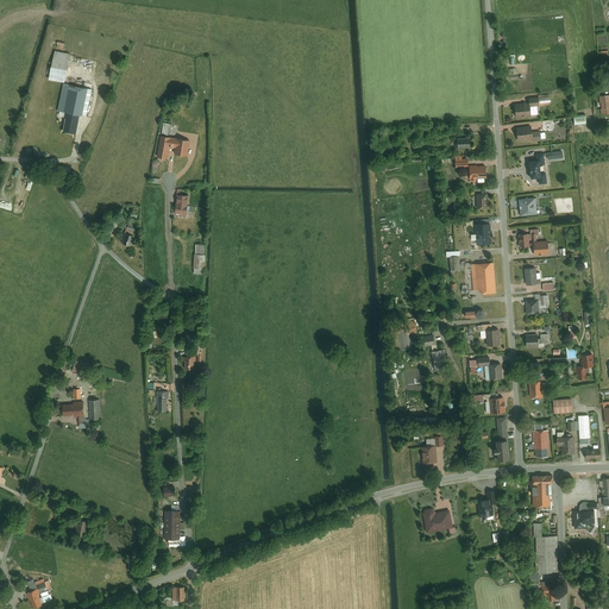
[(56,50),(50,80),(63,83),(69,54),(56,50)]
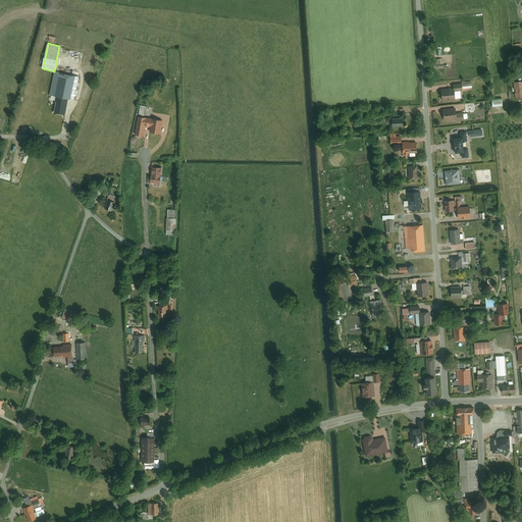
[(80,76),(55,71),(50,97),(57,98),(55,110),(65,112),(68,99),(75,100),(80,76)]
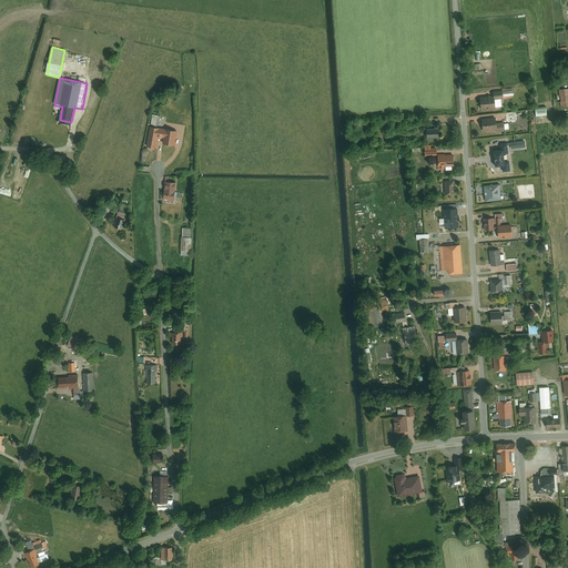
[(496,97),(482,98),(483,109),(497,108),(496,99),(496,97)]
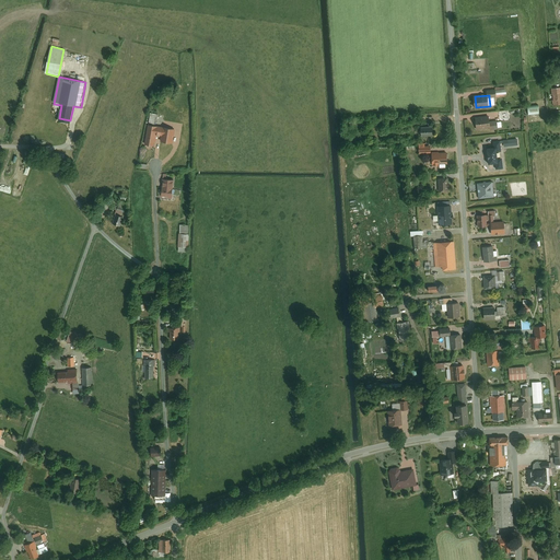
[(541,105),(529,106),(531,114),(541,113),(541,105)]
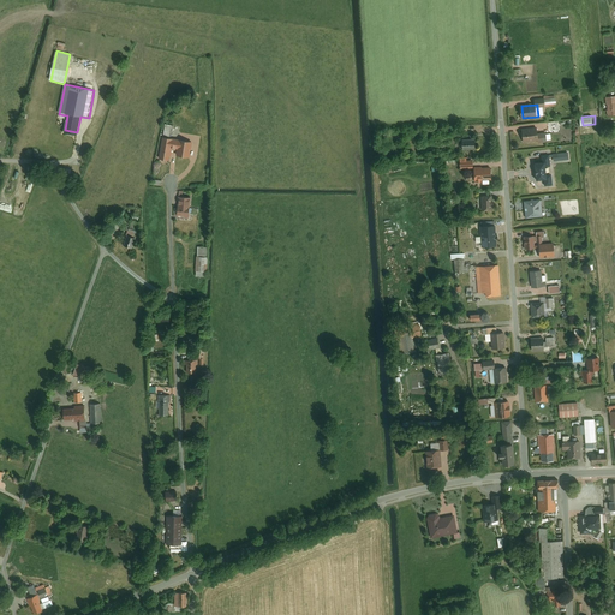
[(539,127),(524,130),(525,142),(541,139),(541,133),(539,127)]
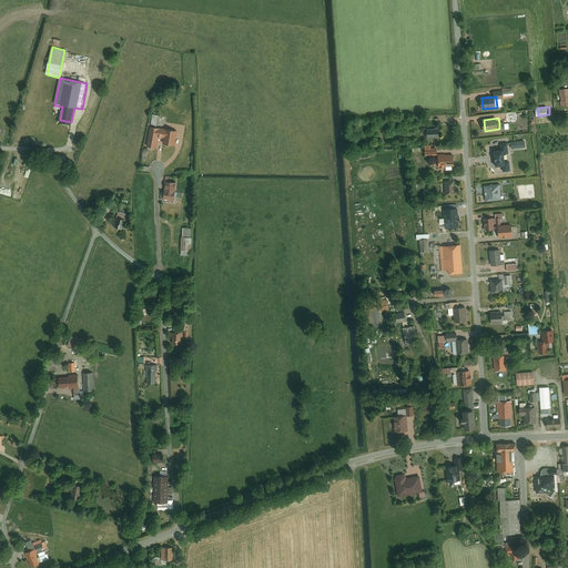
[(160,129),(150,128),(146,146),(156,149),(160,129)]
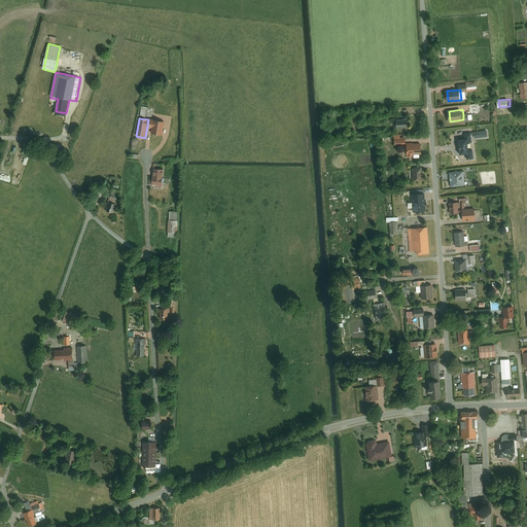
[(410,118),(398,119),(398,127),(411,127),(410,118)]
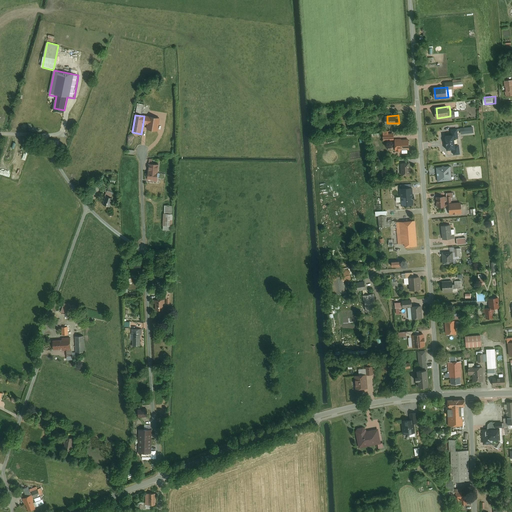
[(159,118),(149,117),(148,129),(158,131),(159,118)]
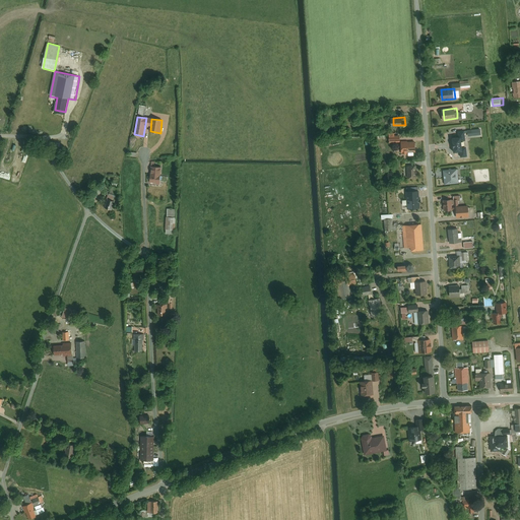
[(466,131),(459,131),(460,137),(464,136),(464,140),(467,140),(466,135),(466,131)]
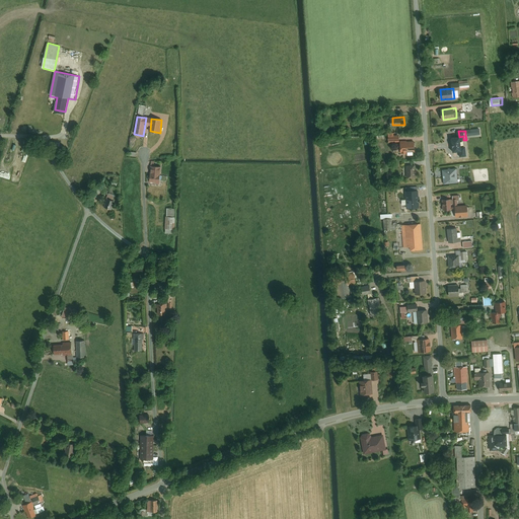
[(459,137),(452,138),(453,151),(460,151),(464,150),(464,146),(463,140),(463,136),(459,137)]
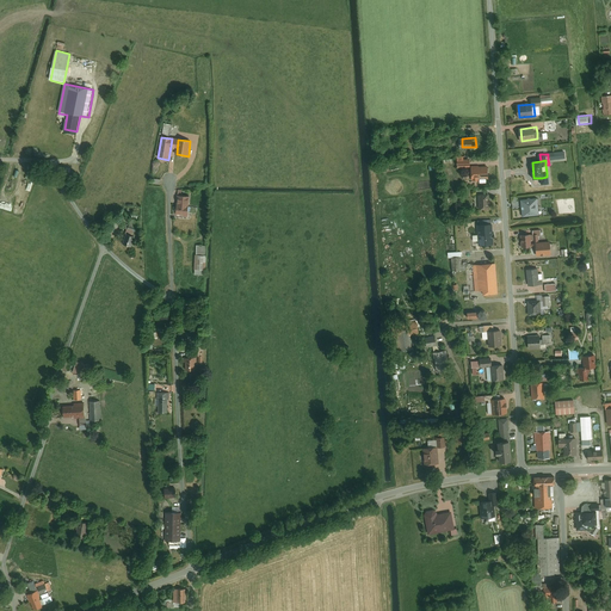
[(489,166),(471,167),(473,180),(491,179),(489,166)]
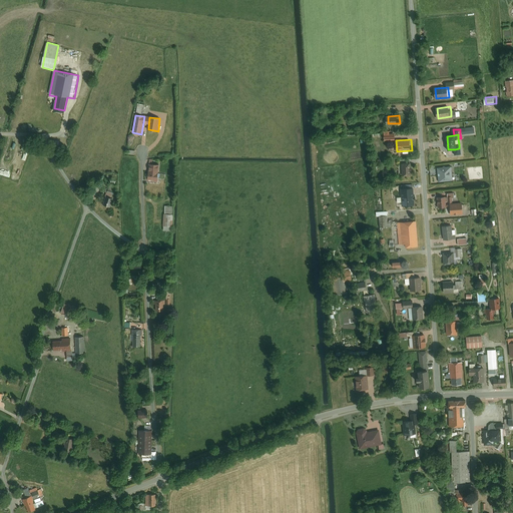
[(412,175),(412,163),(403,163),(404,175),(412,175)]
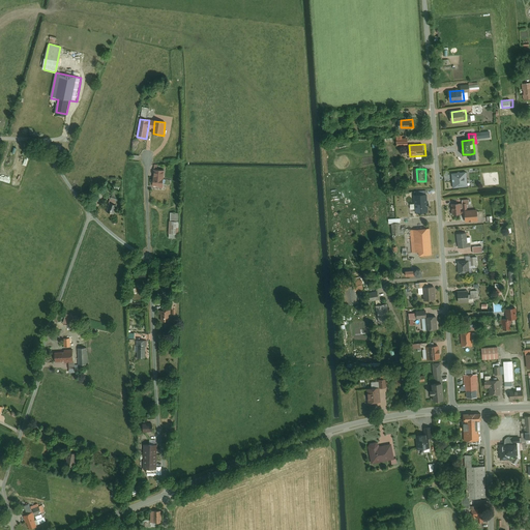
[(164,170),(154,170),(153,185),(163,185),(164,170)]
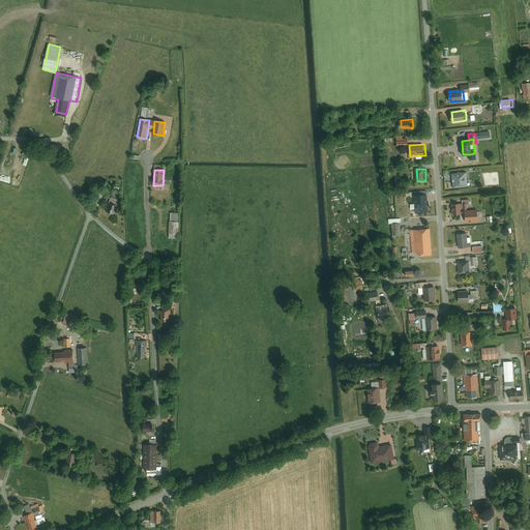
[(466,171),(451,173),(452,187),(468,185),(466,171)]
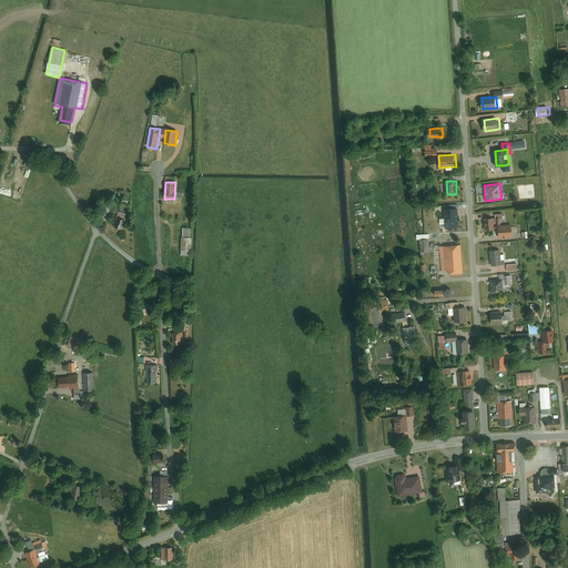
[(458,226),(457,209),(443,210),(445,227),(458,226)]
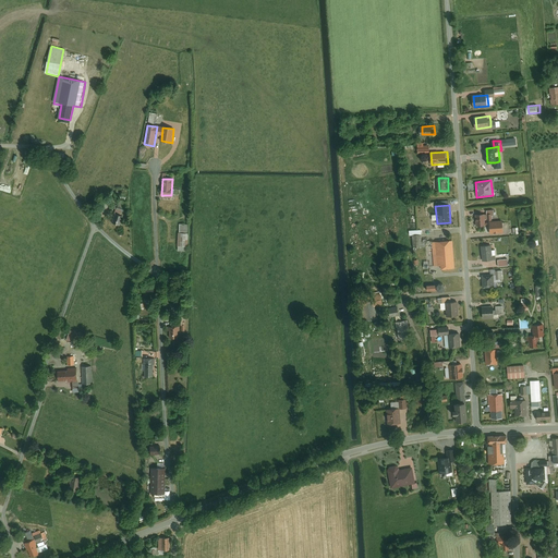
[(116,208),(111,223),(120,227),(124,210),(116,208)]
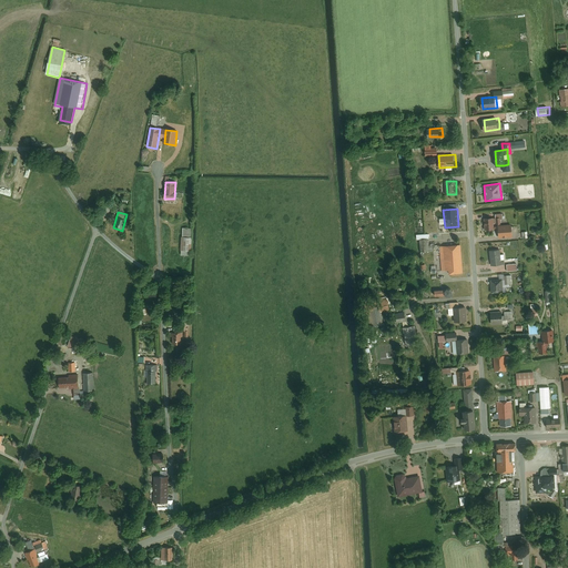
[(492,217),(483,217),(484,230),(493,229),(493,222),(492,217)]
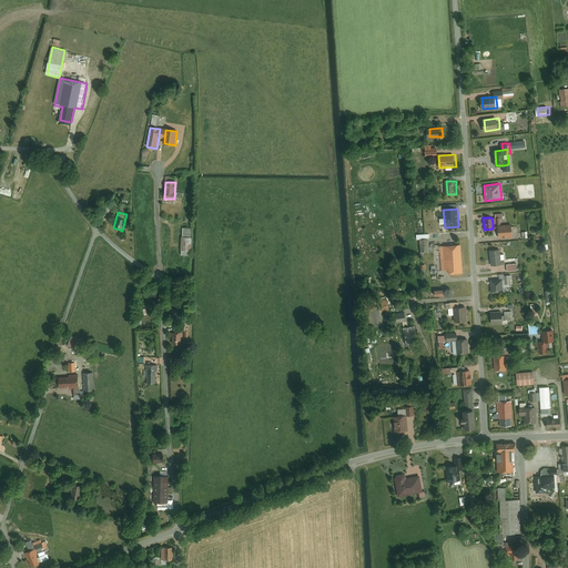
[(510,224),(496,225),(497,236),(511,235),(510,224)]
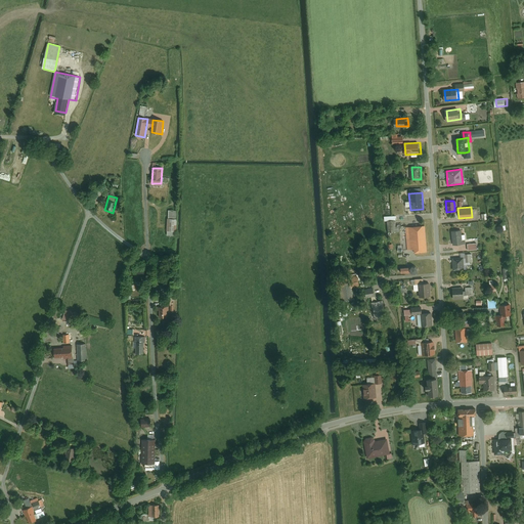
[(177,219),(168,218),(168,230),(176,230),(177,219)]
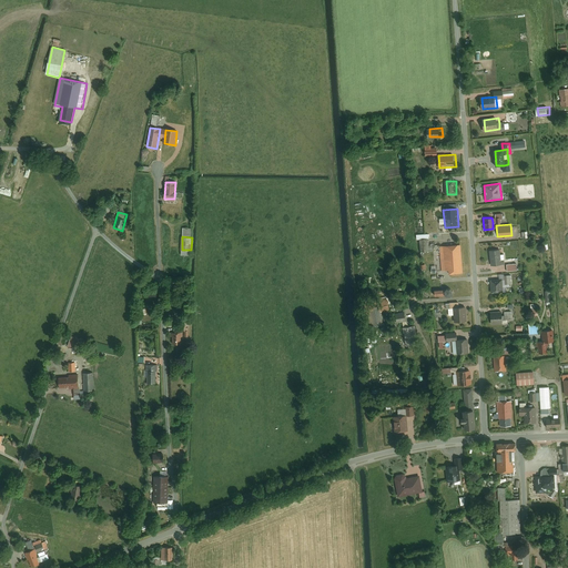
[(427,239),(418,240),(419,252),(428,251),(428,245),(427,239)]
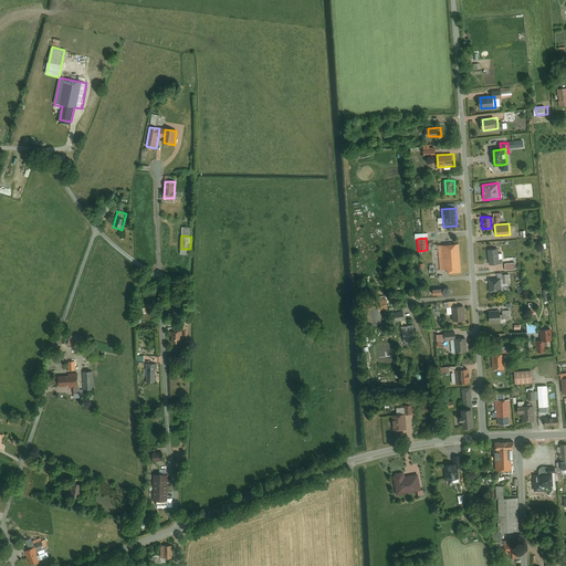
[(461,271),(459,244),(441,245),(443,269),(448,269),(448,272),(461,271)]
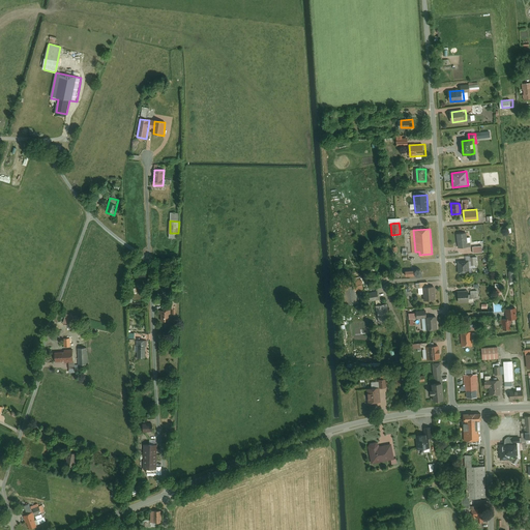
[(466,232),(455,233),(458,247),(470,245),(470,241),(467,242),(466,232)]
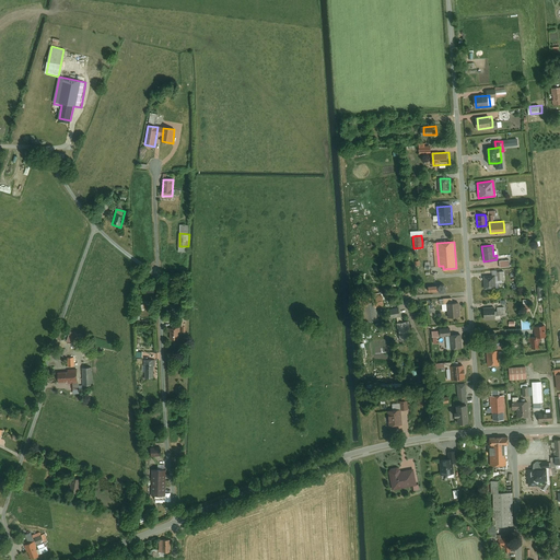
[(494,275),(494,282),(501,282),(501,280),(504,280),(504,271),(496,271),(497,275),(494,275)]
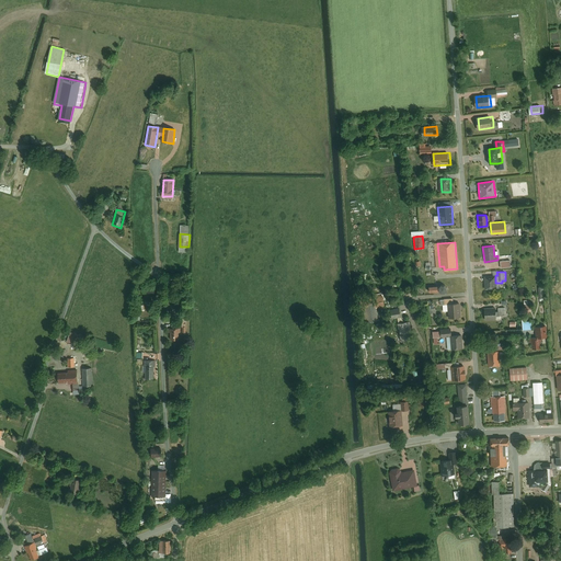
[(495,275),(483,275),(483,288),(495,288),(495,283),(495,275)]
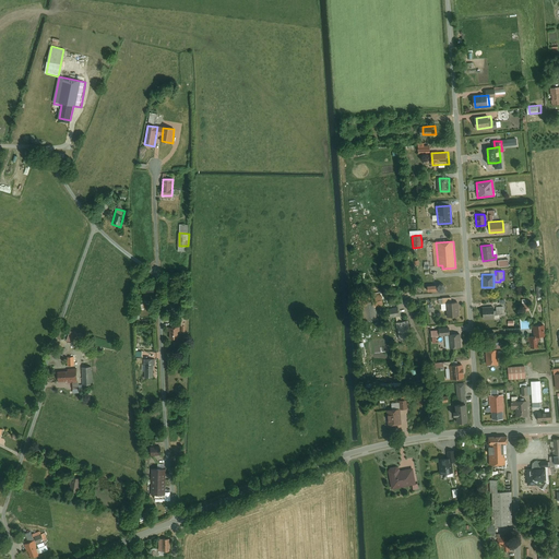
[(379,294),(357,298),(359,310),(364,309),(375,307),(381,306),(379,294)]
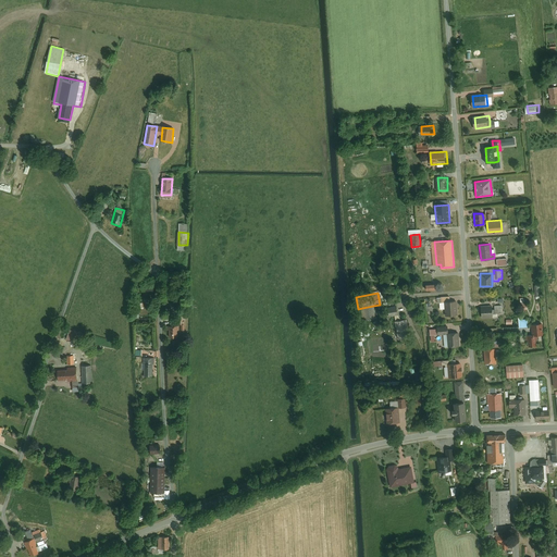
[(450,300),(444,301),(445,314),(457,313),(456,300),(450,300)]
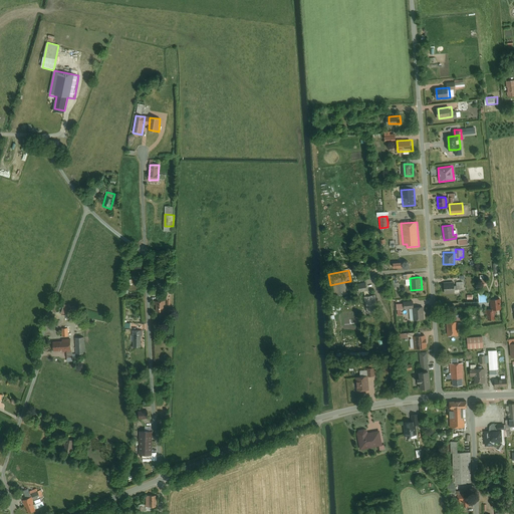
[(454,281),(443,282),(444,293),(454,292),(454,289),(454,285),(454,281)]
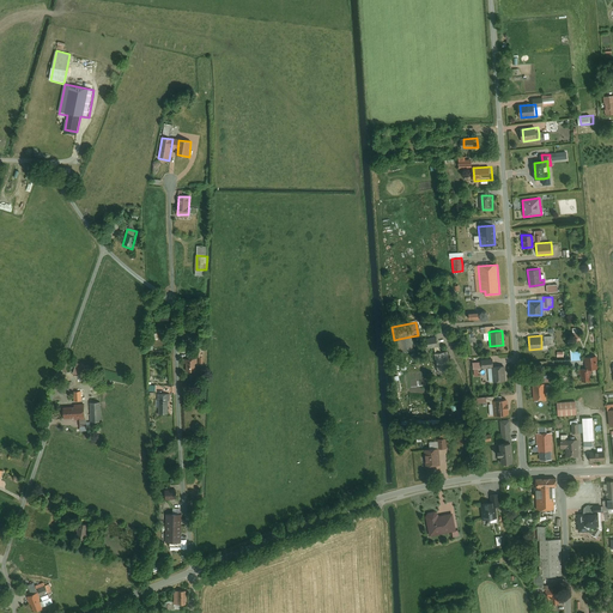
[(411,337),(399,339),(401,353),(413,351),(411,337)]
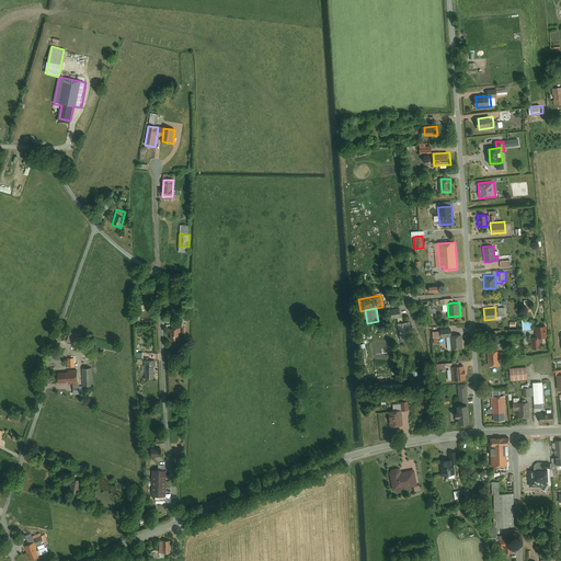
[(400,308),(390,309),(391,318),(401,317),(400,308)]
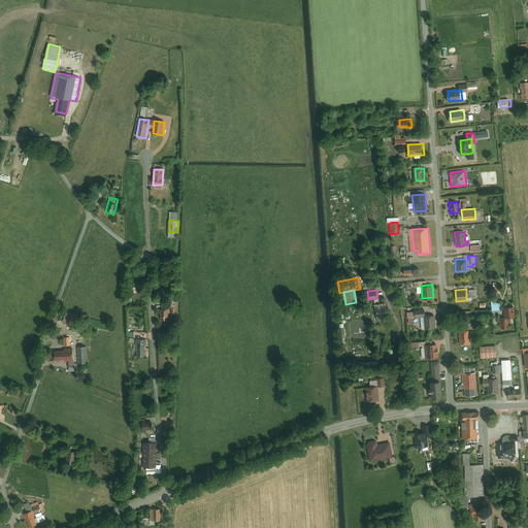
[(515,306),(503,307),(503,318),(506,317),(515,317),(515,306)]
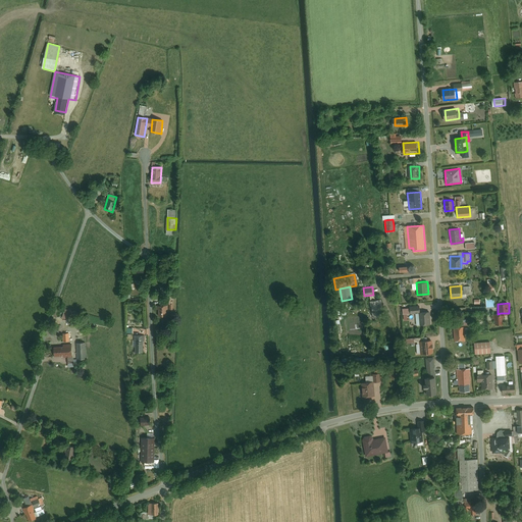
[(166,306),(157,306),(157,317),(166,317),(166,306)]
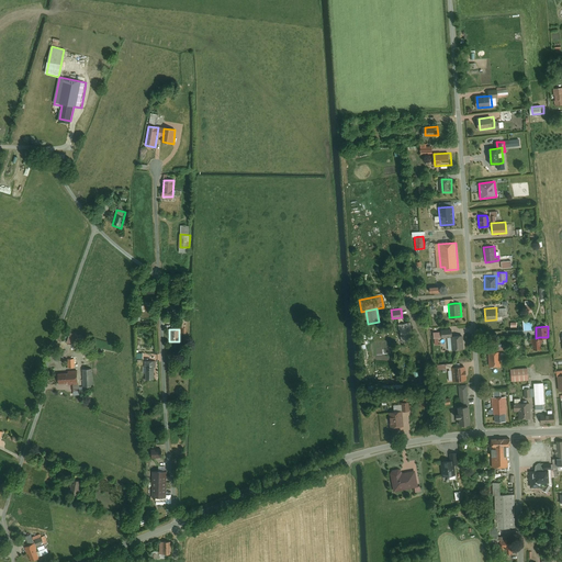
[(86,347),(89,337),(72,332),(69,341),(86,347)]
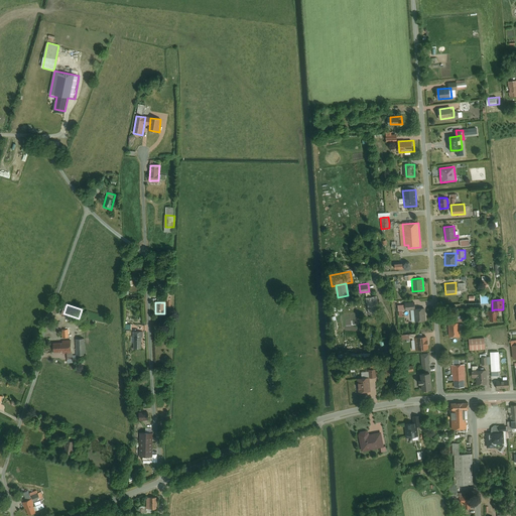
[(425,306),(414,307),(414,308),(415,320),(426,319),(425,306)]
